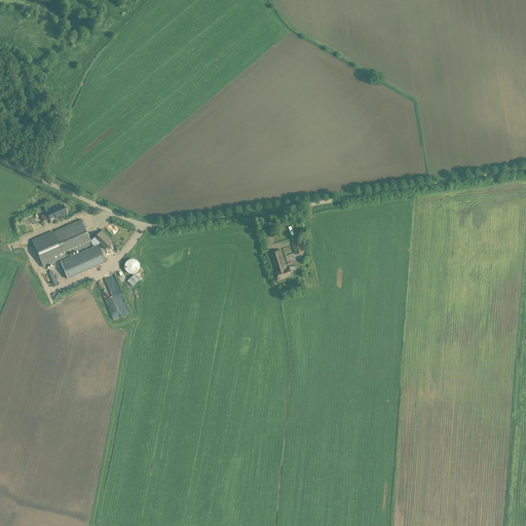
[(67,213),(63,204),(52,210),(52,211),(47,213),(49,219),(55,217),(55,218),(67,213)]
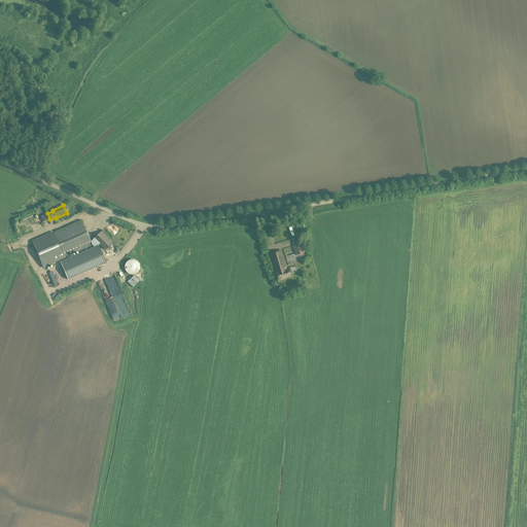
[(116,234),(121,227),(115,220),(109,226),(116,234)]
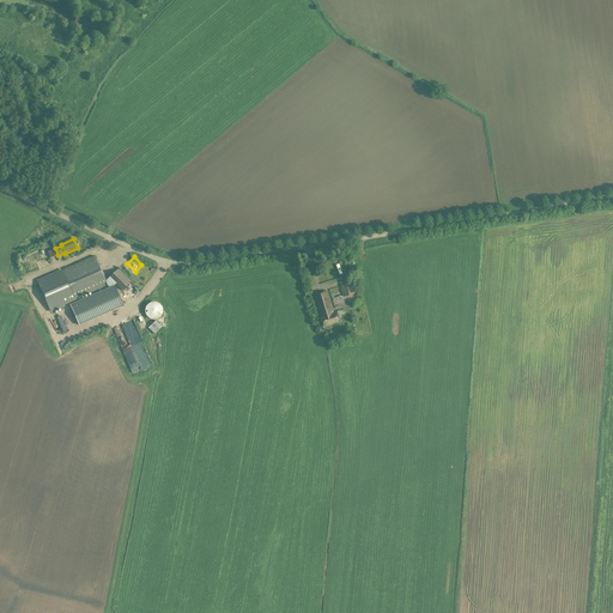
[(79,301),(82,301),(80,299),(82,299),(80,297),(108,285),(105,280),(96,258),(62,272),(62,271),(37,281),(50,311),(65,305),(64,304),(78,298),(79,301)]
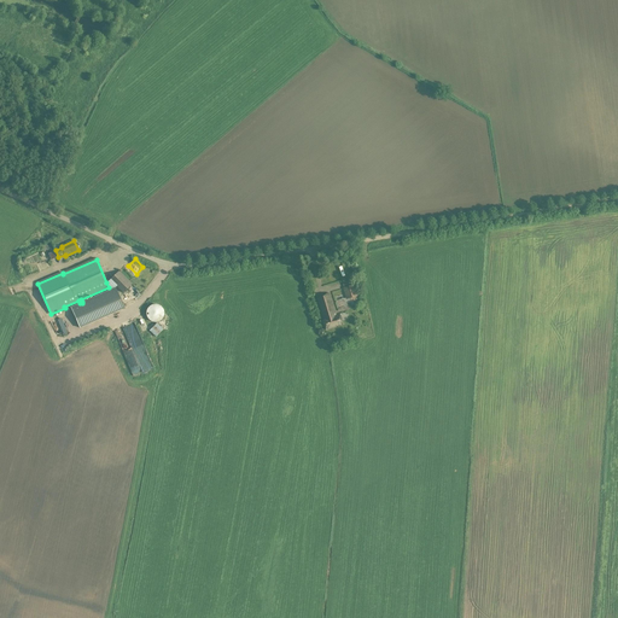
[(120,270),(110,279),(123,292),(132,284),(120,270)]
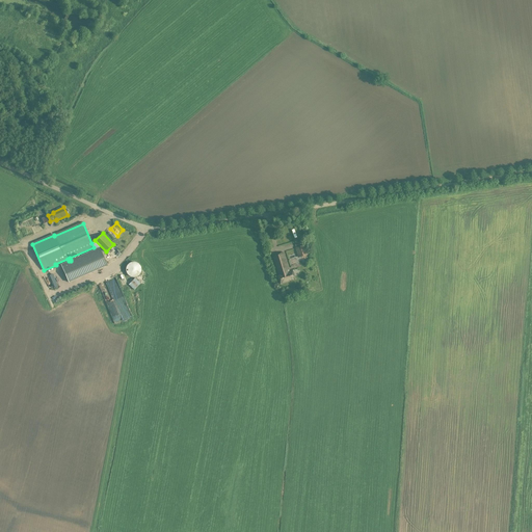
[(296,239),(285,243),(286,248),(297,244),(296,239)]
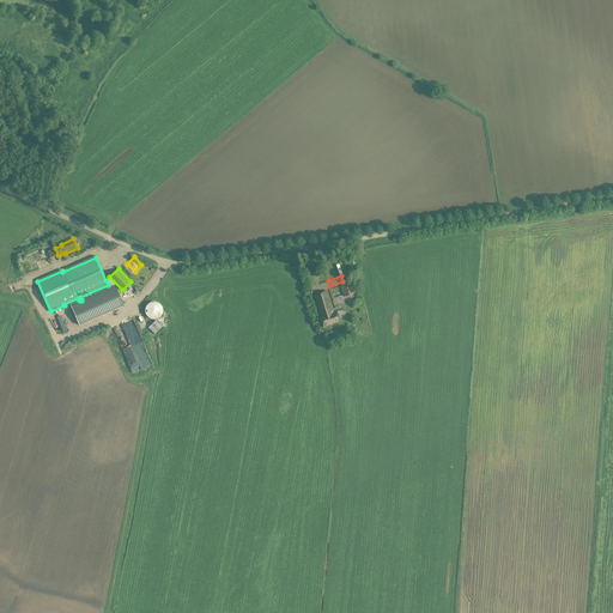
[(143,278),(132,287),(137,293),(147,284),(143,278)]
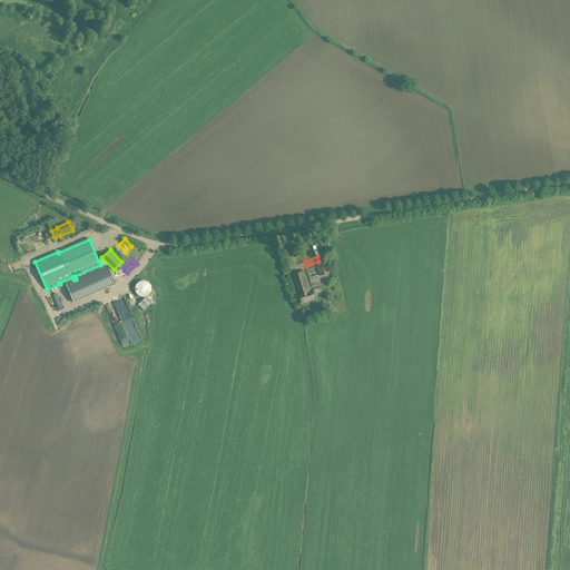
[(327,263),(317,266),(320,266),(321,269),(318,269),(321,276),(331,273),(327,263)]
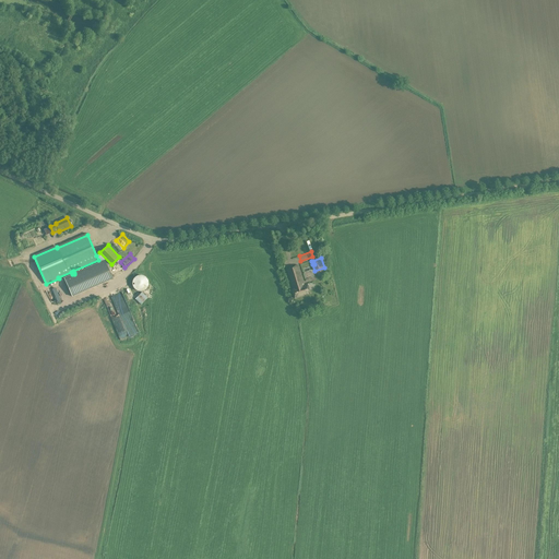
[(100,262),(74,274),(72,274),(64,278),(72,296),(113,278),(105,260),(104,261),(100,262)]
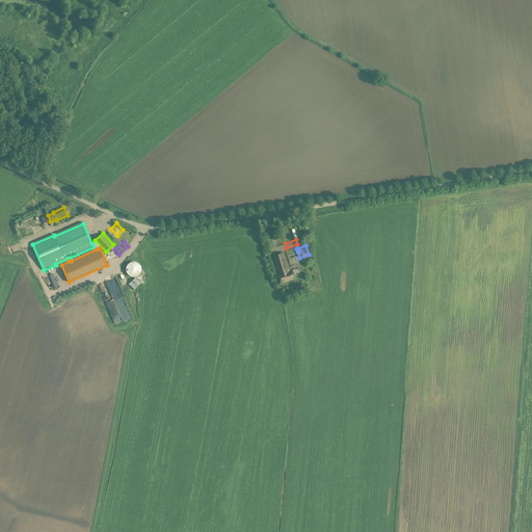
[(295,280),(293,270),(290,271),(284,253),(273,256),(280,275),(278,276),(281,284),(295,280)]
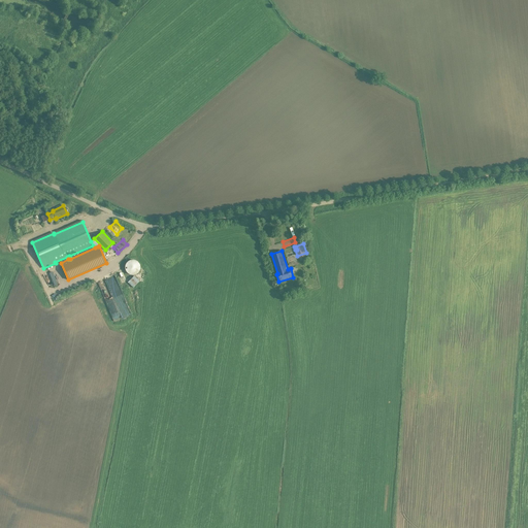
[(125,268),(126,271),(127,273),(129,274),(132,275),(134,275),(136,274),(138,272),(140,269),(140,267),(139,264),(137,262),(135,260),(132,260),(130,260),(128,262),(126,263),(125,266),(125,268)]
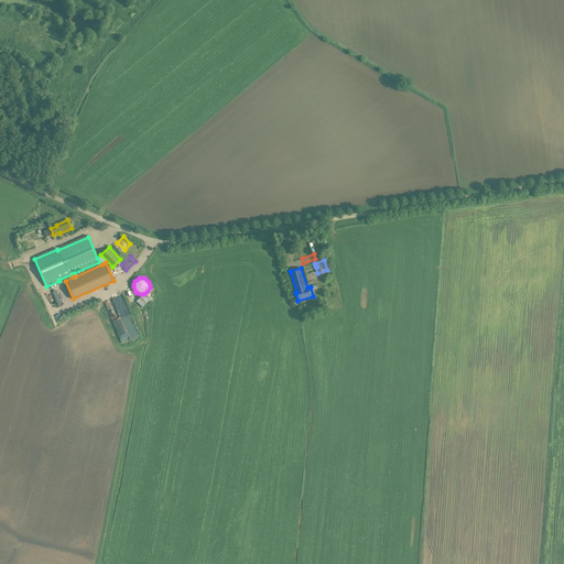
[(132,337),(140,334),(123,294),(116,297),(132,337)]
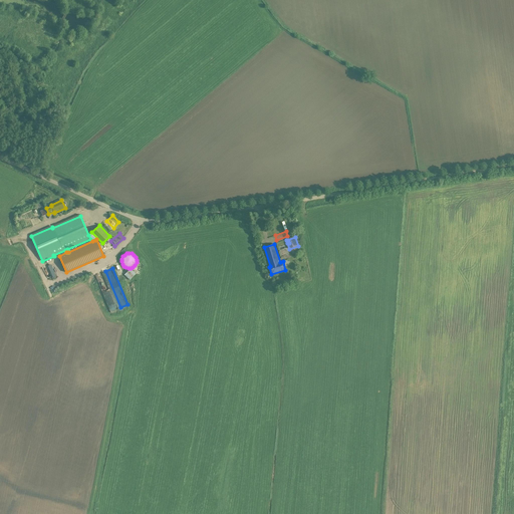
[(131,269),(126,273),(132,278),(136,274),(131,269)]
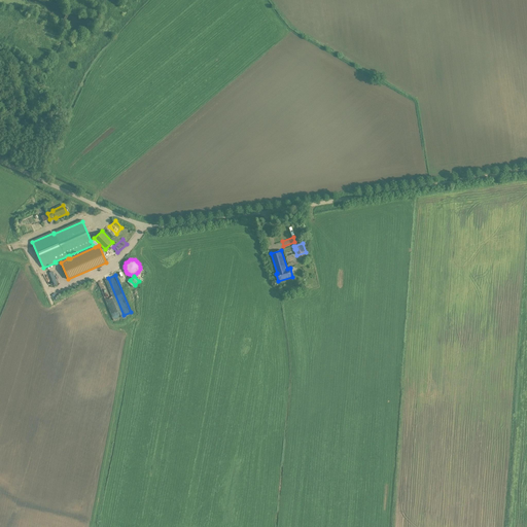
[(120,317),(111,292),(106,294),(115,318),(120,317)]
